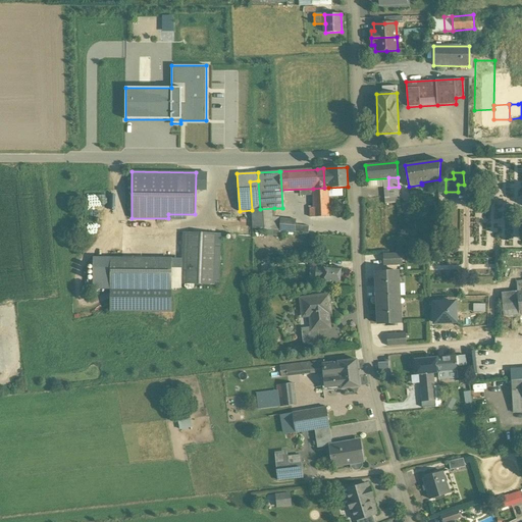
[(258,180),(250,181),(252,210),(253,228),(276,230),(274,208),(260,209),(258,180)]
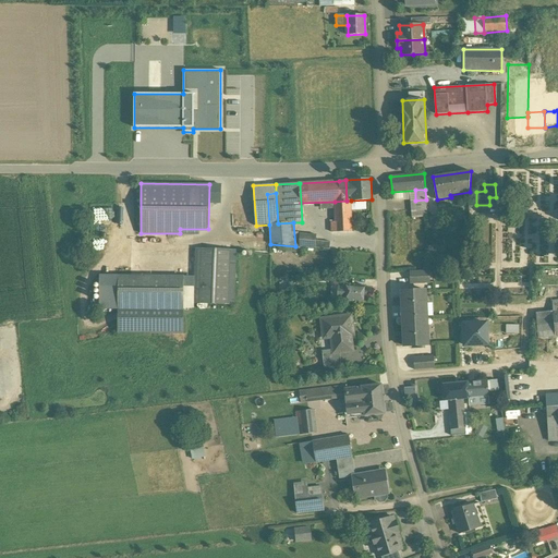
[(415,201),(411,201),(412,210),(426,209),(426,199),(415,201)]
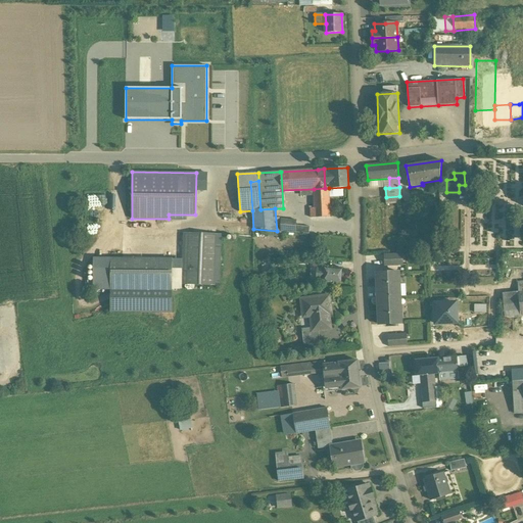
[(325,188),(314,189),(315,207),(311,208),(311,218),(330,217),(329,188),(325,188)]
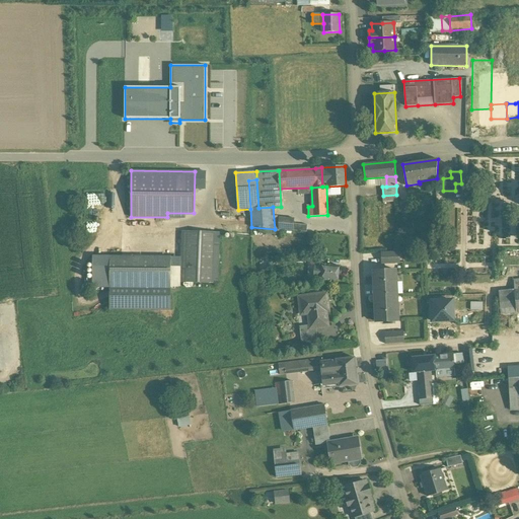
[(396,195),(383,196),(383,203),(397,202),(396,195)]
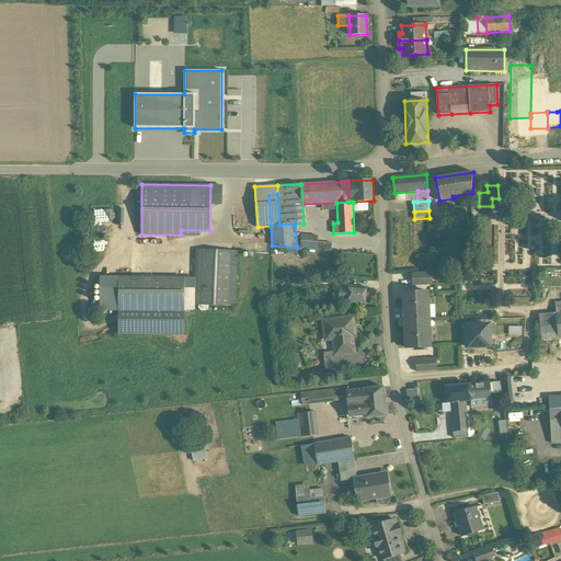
[(438,218),(431,219),(433,233),(441,232),(438,218)]
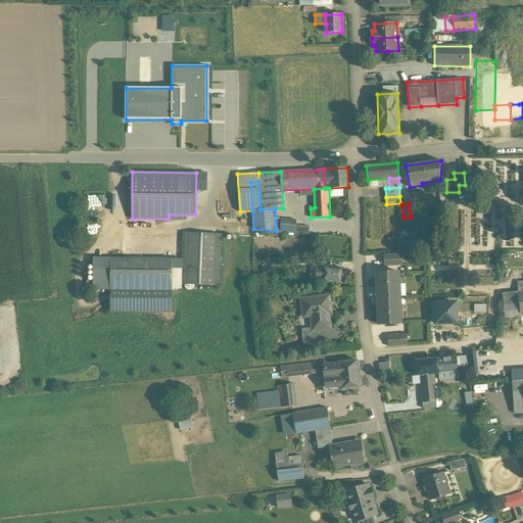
[(296,220),(288,219),(288,231),(295,232),(295,226),(296,220)]
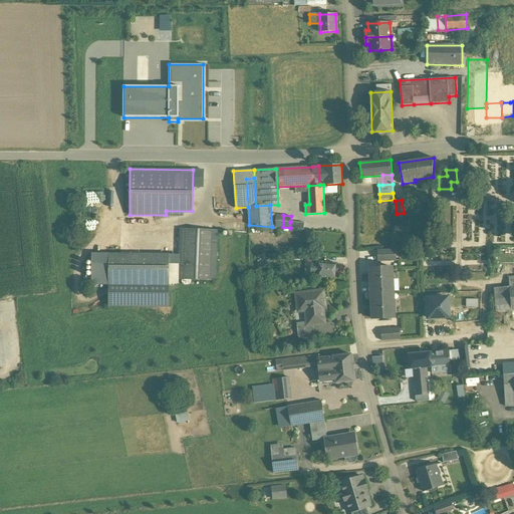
[(442,241),(453,241),(452,222),(441,222),(442,241)]
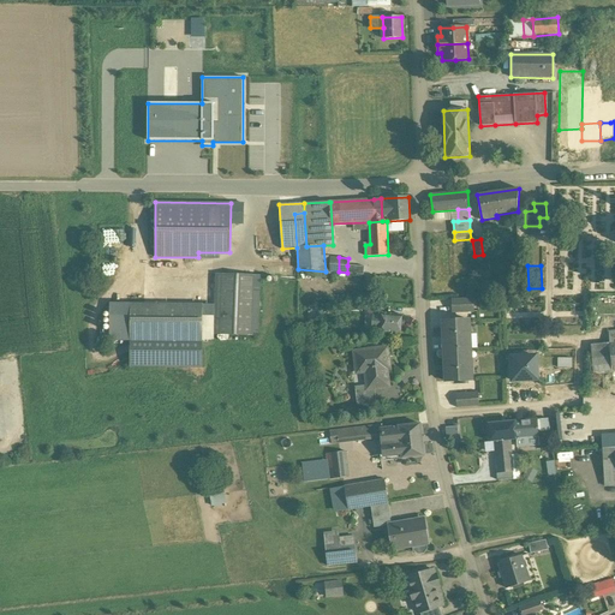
[(254,275),(216,274),(214,305),(213,334),(214,334),(251,335),(254,275)]
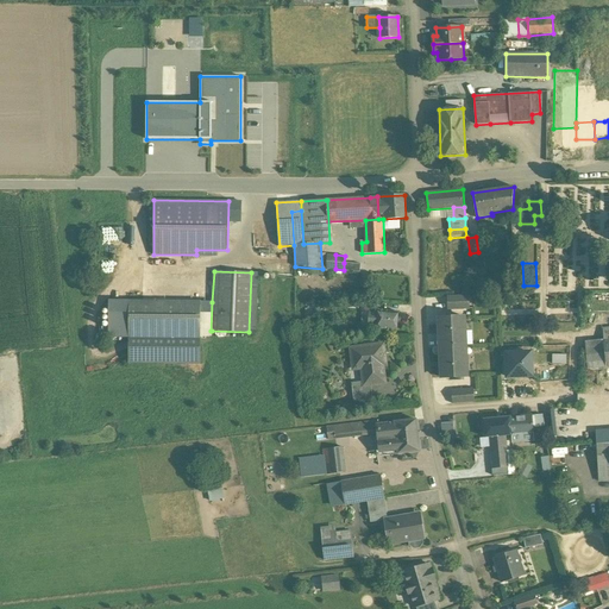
[(469,295),(447,296),(447,311),(469,309),(469,295)]
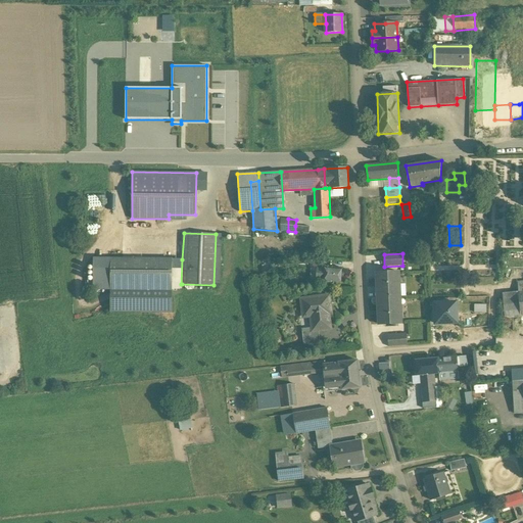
[(173,259),(111,258),(110,289),(172,290),(172,289),(173,259)]
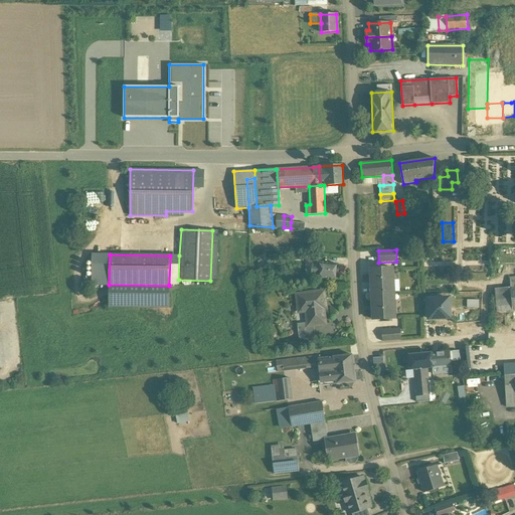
[(179,255),(170,255),(169,285),(179,284),(179,280),(178,280),(179,255)]
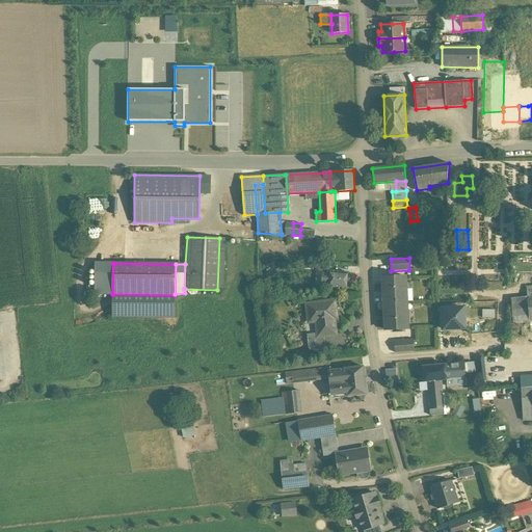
[(348,273),(330,271),(330,273),(329,286),(329,287),(346,289),(348,273)]
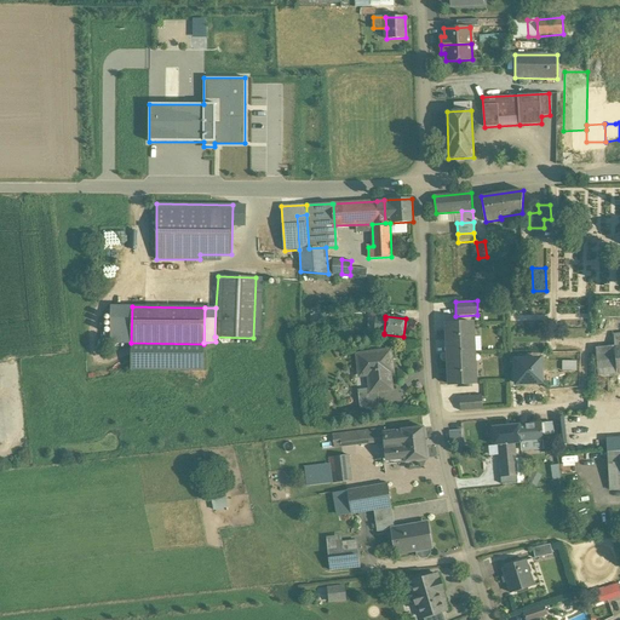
[(385,319),(375,317),(374,332),(384,333),(385,319)]
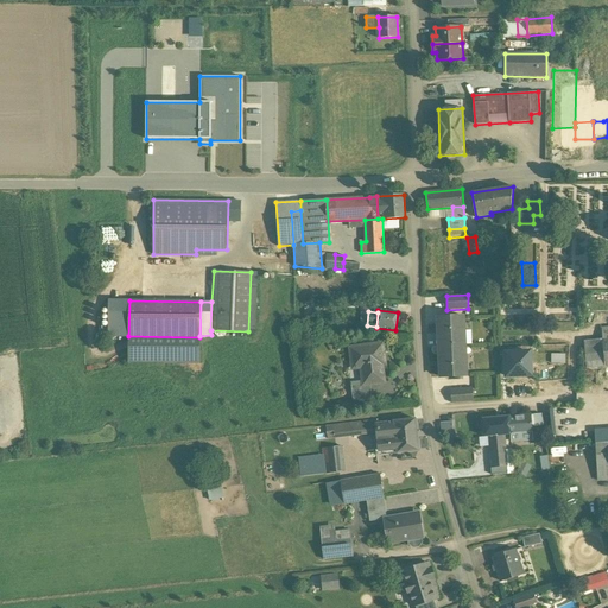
[(463,316),(438,317),(439,347),(464,346),(463,316)]
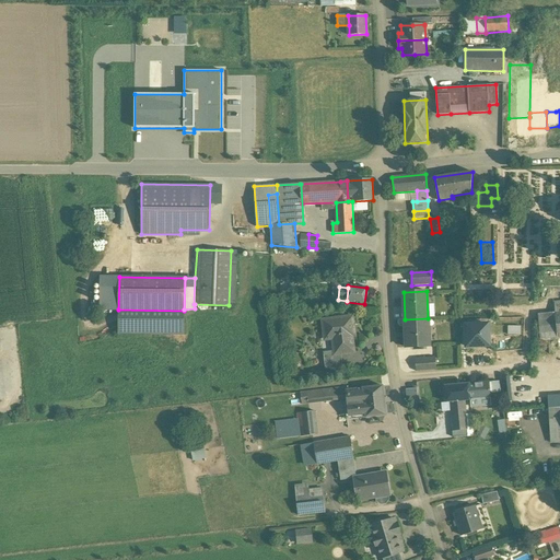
[(559,312),(555,313),(538,315),(541,339),(558,337),(558,338),(559,337),(559,312)]
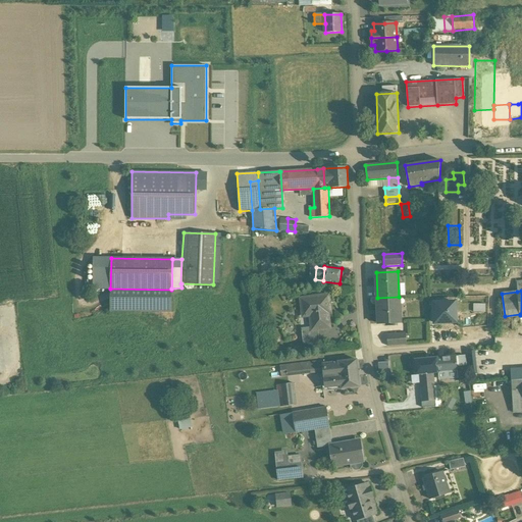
[(329,296),(301,299),(302,310),(309,309),(311,329),(312,330),(318,329),(329,328),(327,307),(330,307),(329,296)]
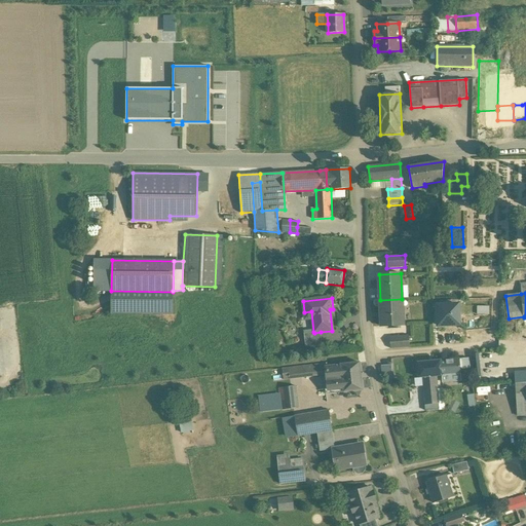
[(402,299),(380,300),(381,326),(404,325),(402,299)]
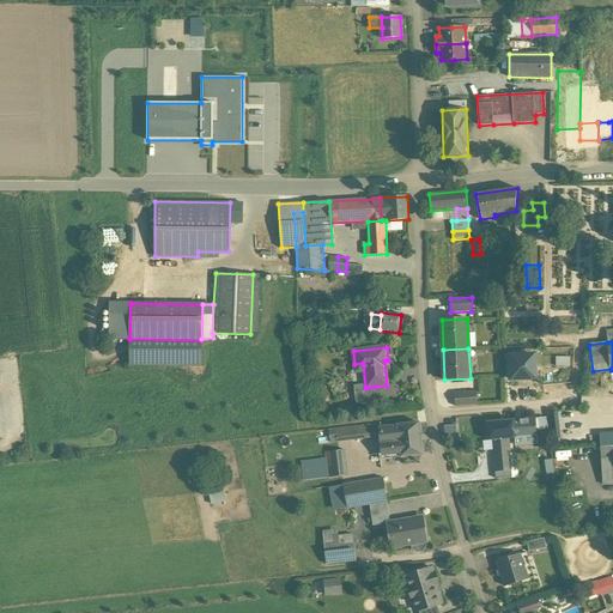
[(534,357),(509,357),(510,378),(534,378),(534,357)]
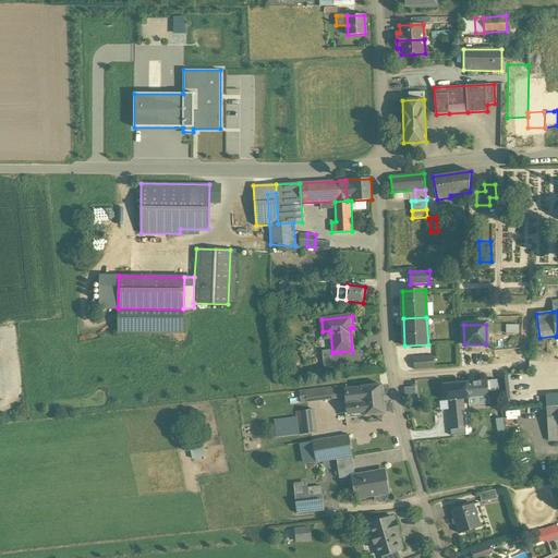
[(332,352),(323,353),(324,368),(341,366),(340,352),(334,353),(332,352)]
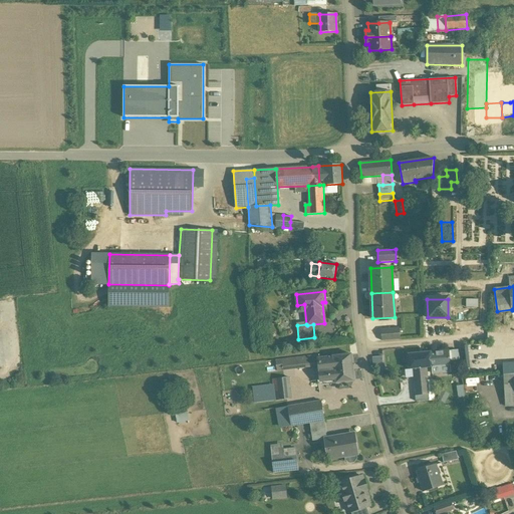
[(400,327),(381,329),(382,341),(401,339),(400,327)]
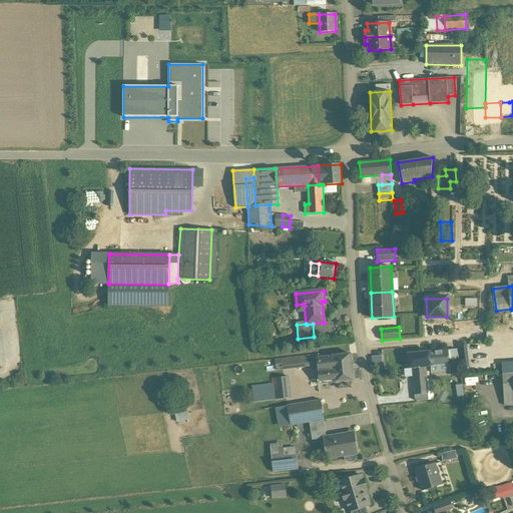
[(448,350),(429,352),(431,367),(431,373),(449,371),(448,350)]
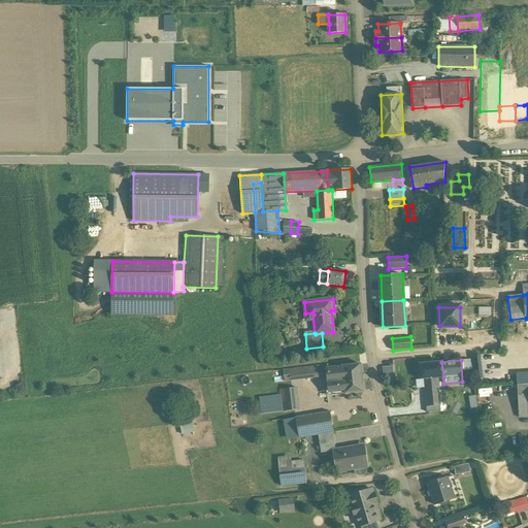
[(441,362),(419,364),(417,366),(418,370),(420,372),(421,380),(425,380),(438,377),(443,377),(441,362)]
